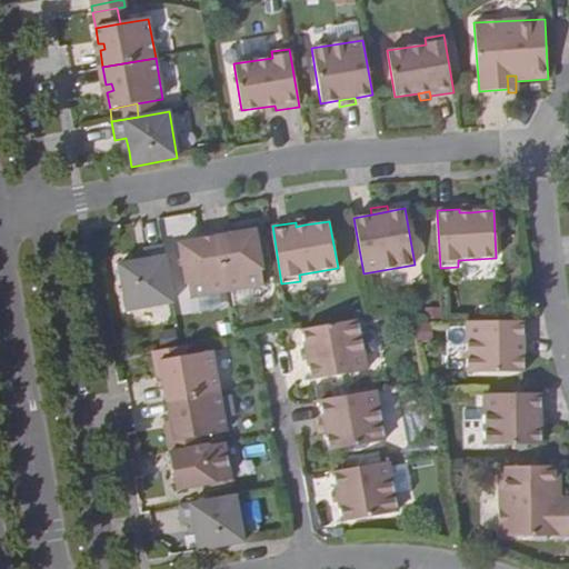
[(256,230),(217,237),(227,291),(263,285),(261,271),(262,271),(256,230)]
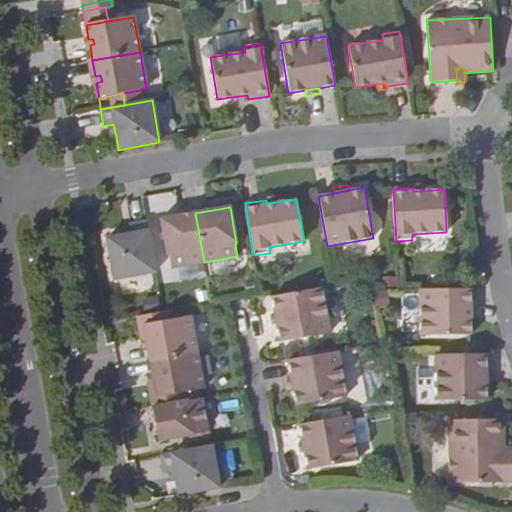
[(204,262),(195,213),(161,218),(167,256),(169,255),(171,268),(204,262)]
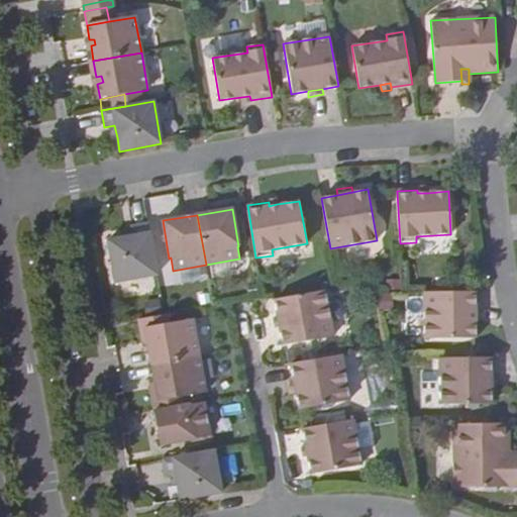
[(157,274),(147,223),(132,226),(132,230),(133,235),(120,238),(106,240),(114,282),(157,274)]
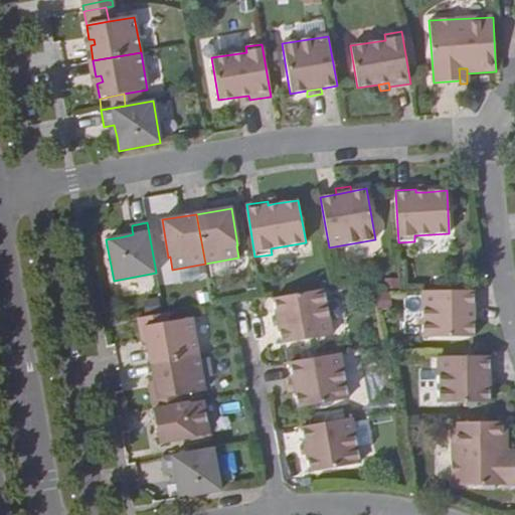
[(332,335),(323,289),(273,299),(276,315),(279,327),(282,344),(332,335)]
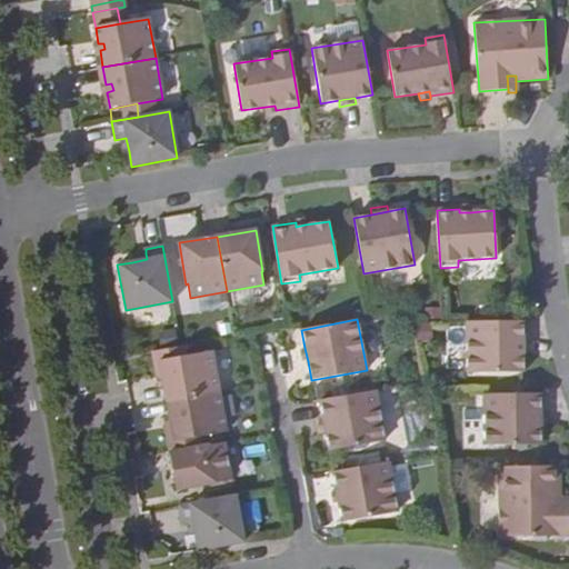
[(522,320),(466,321),(467,373),(523,372),(523,352),(523,339),(522,320)]
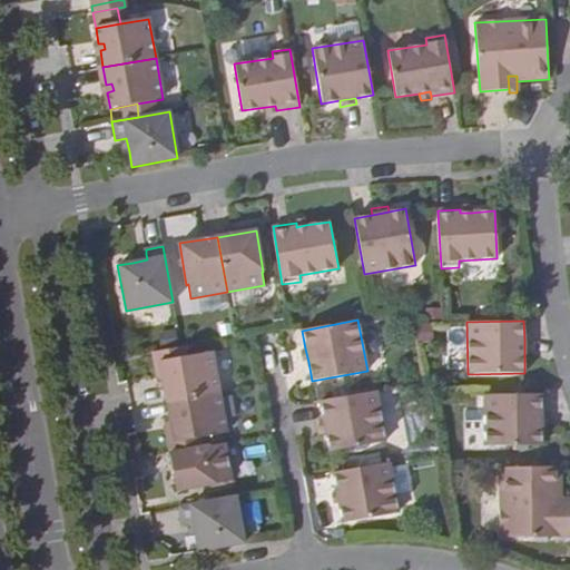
[(180,346),(153,352),(158,389),(165,387),(165,383),(169,382),(168,377),(164,379),(160,361),(186,356),(184,346),(180,346)]
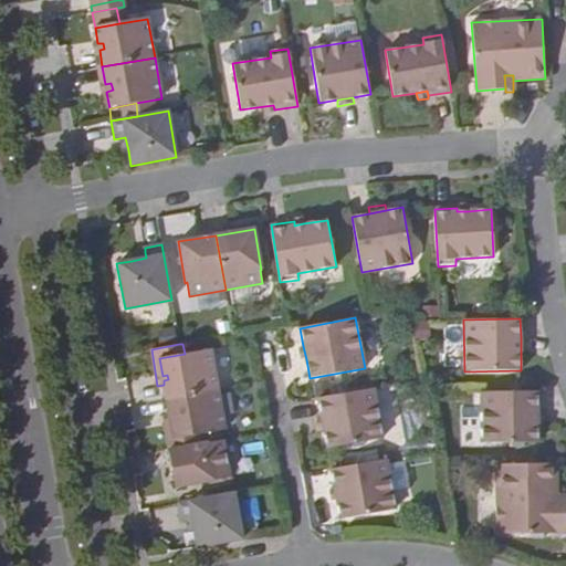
[(300,360),(306,359),(303,346),(297,347),(300,360)]
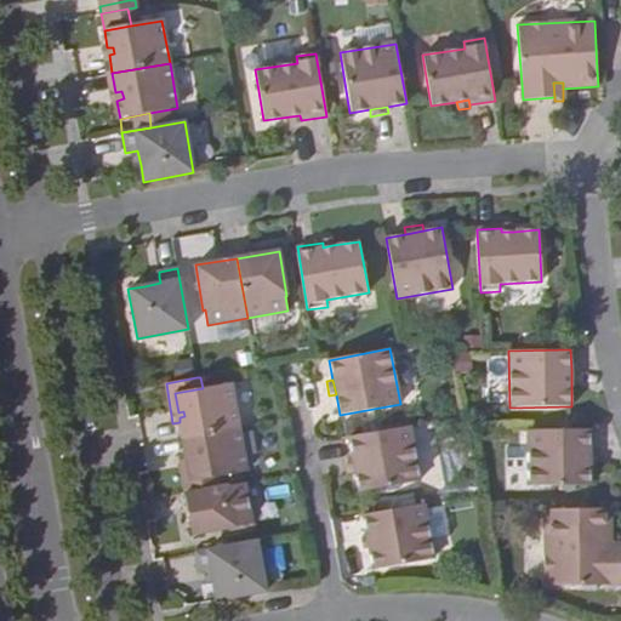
[(180,422),(182,437),(239,427),(231,383),(203,388),(175,393),(178,412),(183,411),(184,416),(180,417),(180,422)]
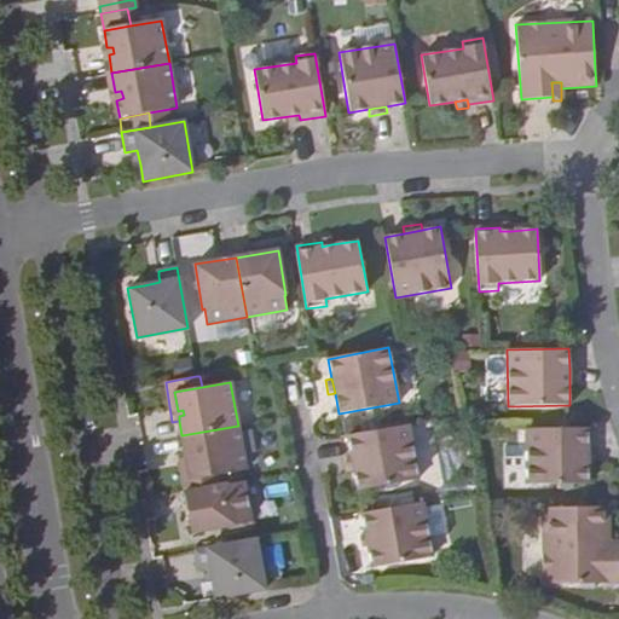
[(238,426),(181,435),(185,452),(185,456),(190,456),(191,461),(186,462),(190,480),(218,475),(247,469),(238,426)]
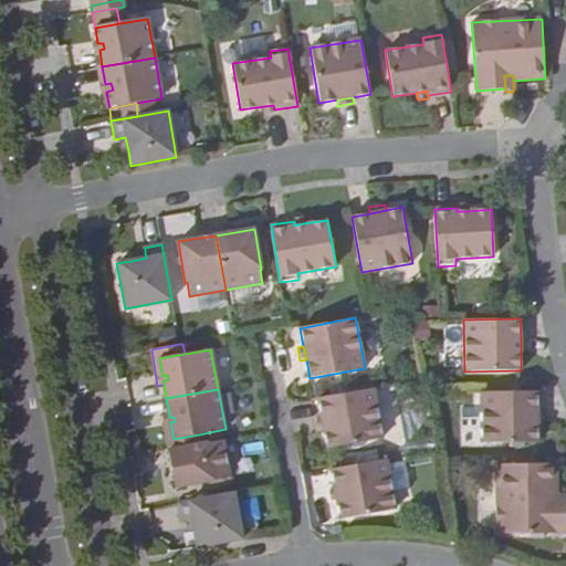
[(540,391),(481,391),(482,443),(540,441),(540,422),(538,409),(540,391)]
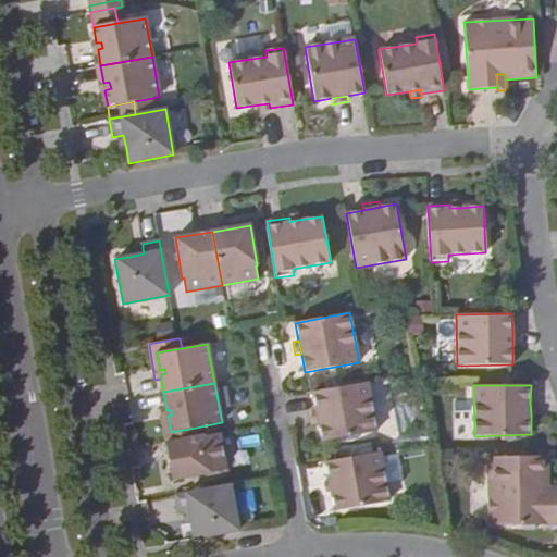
[(325,416),(329,430),(331,447),(386,438),(376,388),(322,398),(325,416)]
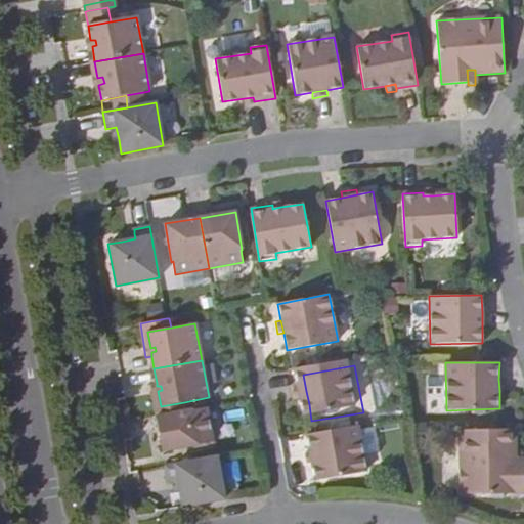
[(150,384),(157,417),(186,410),(184,402),(161,406),(158,391),(162,390),(161,386),(157,386),(157,383),(150,384)]
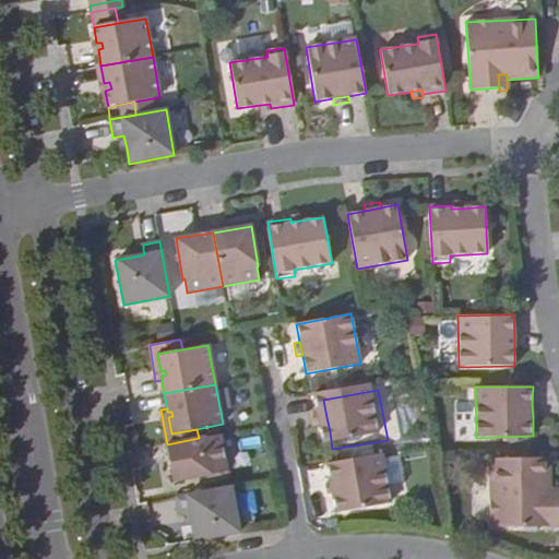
[(199,438),(167,444),(174,482),(227,472),(221,435),(199,438)]
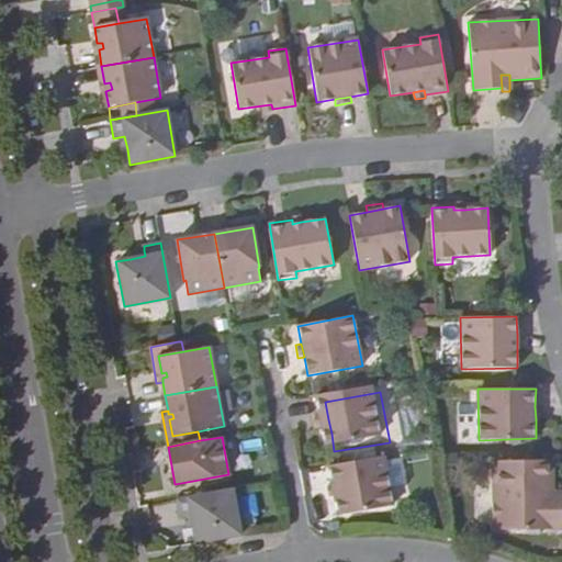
[(346,486),(349,499),(352,517),(406,507),(397,458),(343,468),(346,486)]
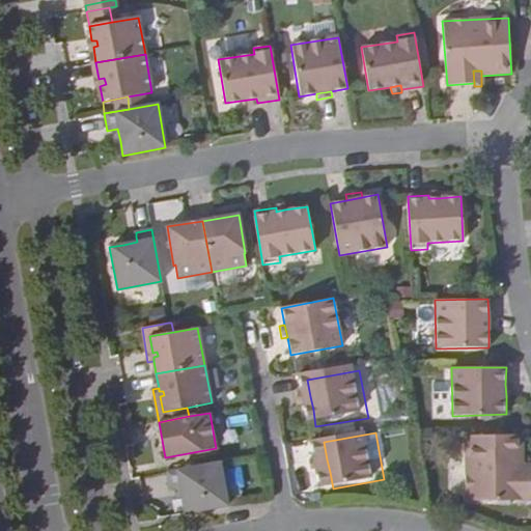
[(522,434),(466,435),(466,501),(530,501),(529,472),(518,472),(518,466),(523,466),(522,434)]
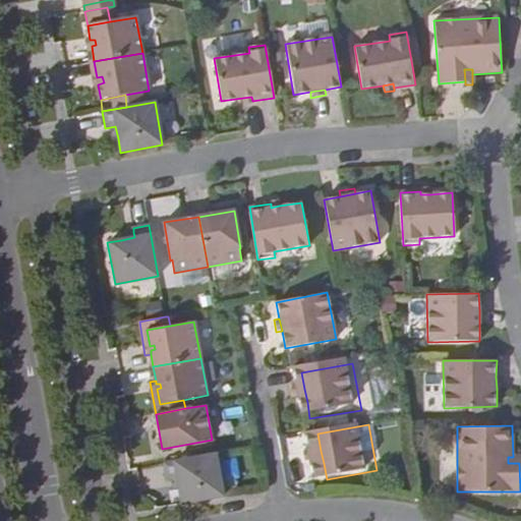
[(317,464),(324,463),(321,451),(315,452),(317,464)]
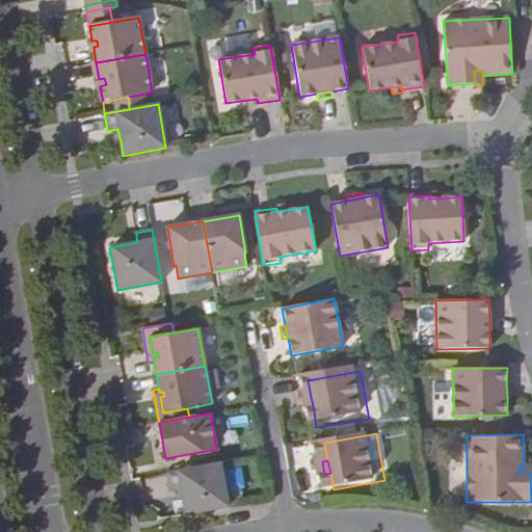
[(183,501),(185,514),(229,506),(220,464),(168,473),(170,489),(176,488),(181,487),(183,501)]
